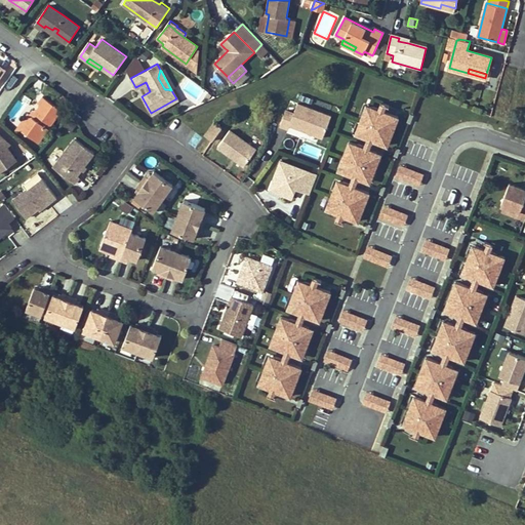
[(199,101),(206,89),(187,76),(179,87),(199,101)]
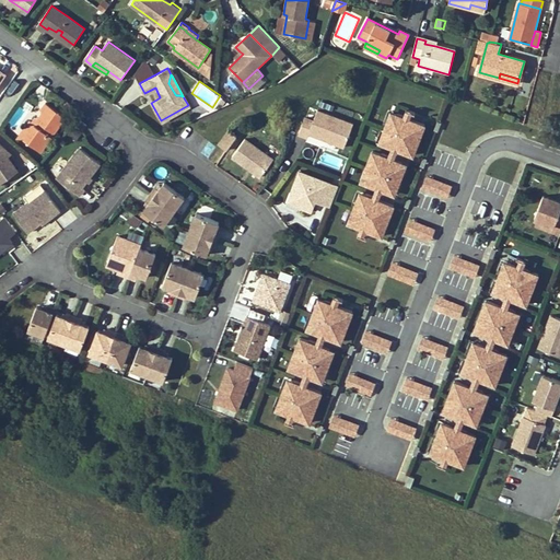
[(61,102),(78,114),(79,111),(74,107),(62,98),(61,102)]
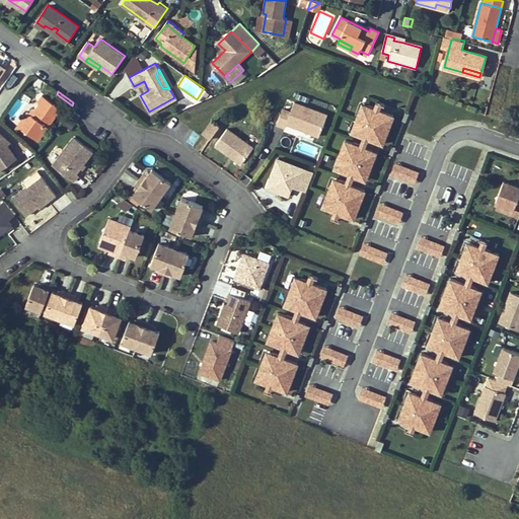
[(39,139),(61,107),(43,94),(38,100),(40,102),(36,107),(32,114),(29,112),(27,110),(23,116),(26,122),(22,128),(39,139)]
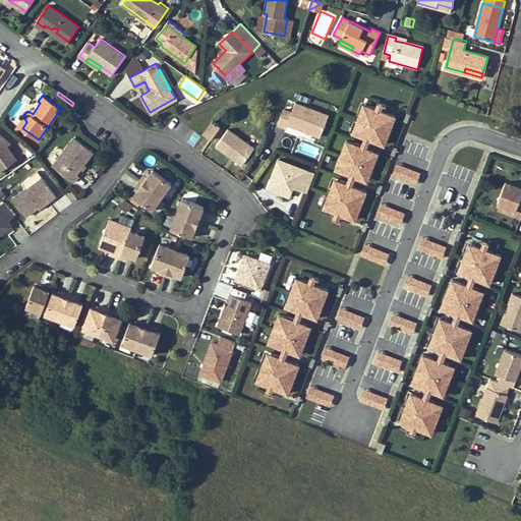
[(331,200),(328,210),(337,213),(340,205),(354,210),(364,182),(350,177),(353,169),(364,173),(374,146),(363,141),(366,133),(381,138),(391,111),(377,106),(381,98),(370,95),(367,103),(358,100),(348,126),(357,129),(354,138),(343,134),(333,161),(344,165),(341,174),(332,171),(322,197),(331,200)]
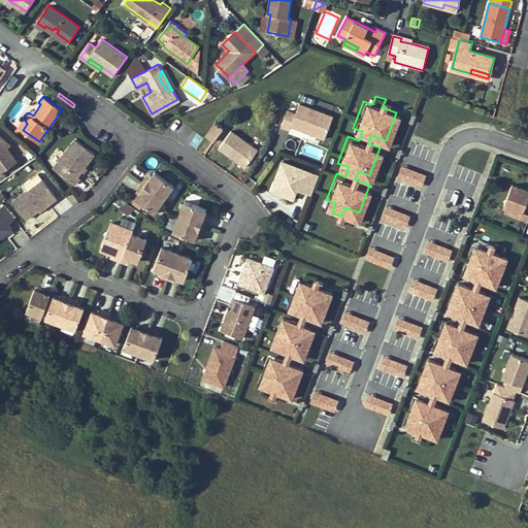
[(324,137),(332,114),(299,102),(295,112),(287,109),(281,125),(290,128),(291,124),(324,137)]
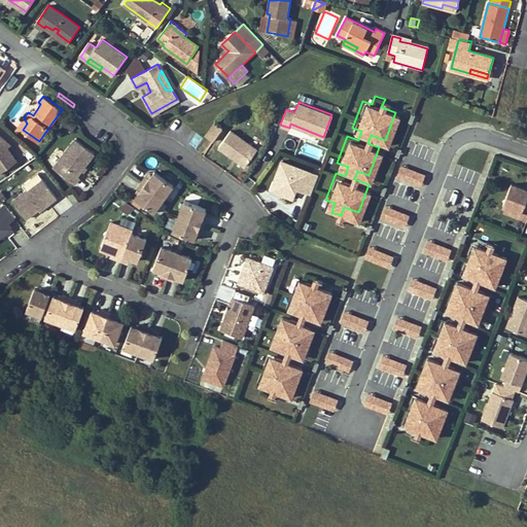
[(23,130),(27,124),(24,117),(15,129),(23,130)]
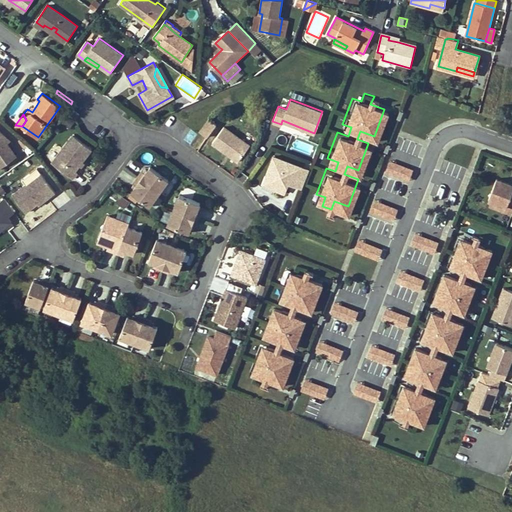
[(76,121),(70,115),(63,122),(69,128),(76,121)]
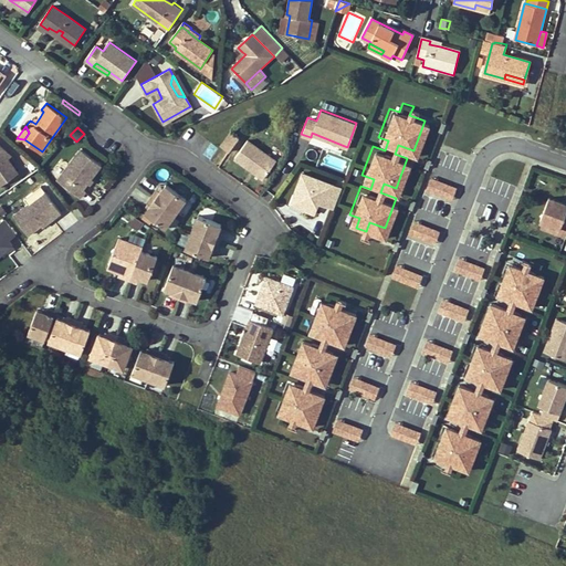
[(220,145),(228,150),(238,136),(230,130),(220,145)]
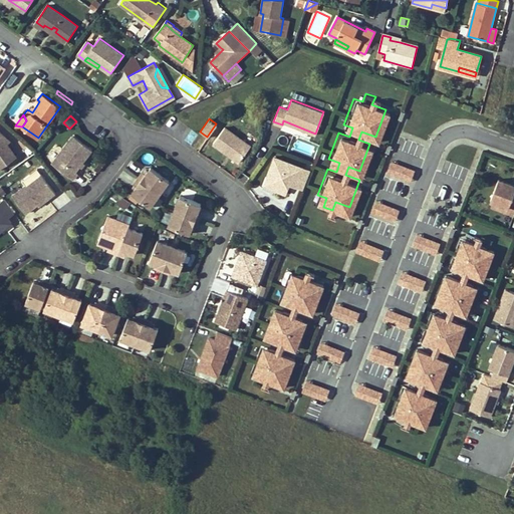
[(224,126),(212,144),(238,162),(250,145),(224,126)]
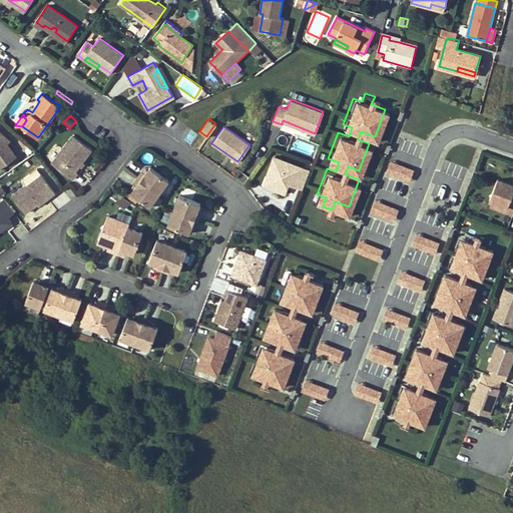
[(0,132),(0,164),(13,155),(3,142),(7,139),(0,132)]
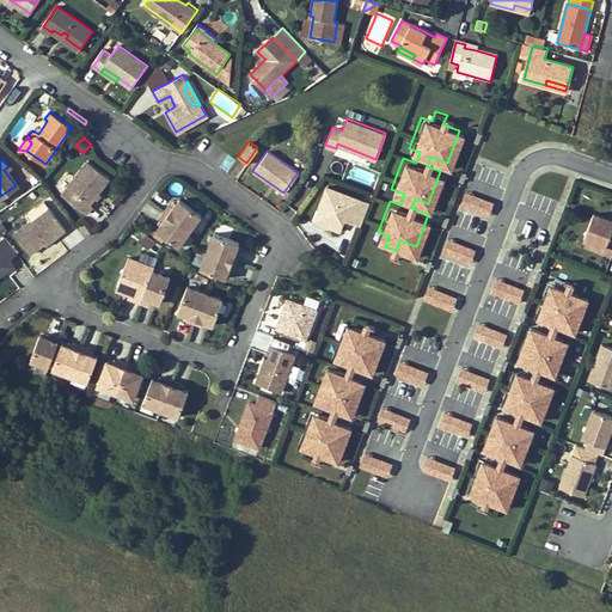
[(84,161),(60,195),(96,224),(104,213),(95,203),(99,197),(97,195),(109,179),(84,161)]
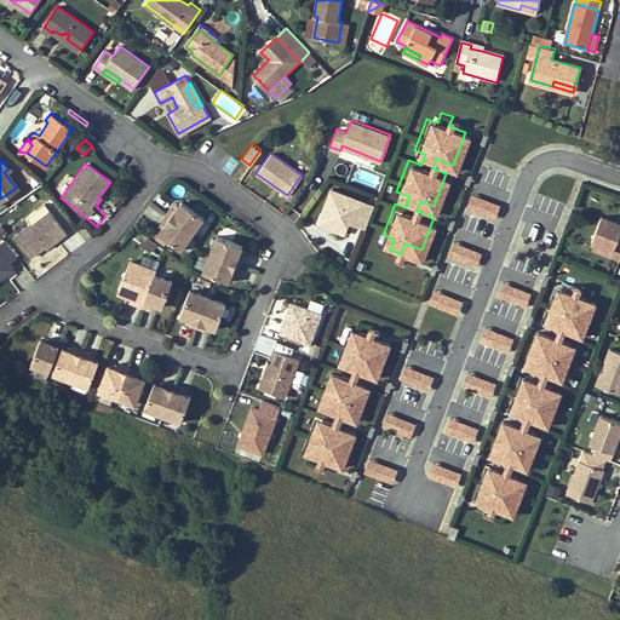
[(374,204),(331,188),(319,223),(346,233),(351,220),(366,225),(374,204)]
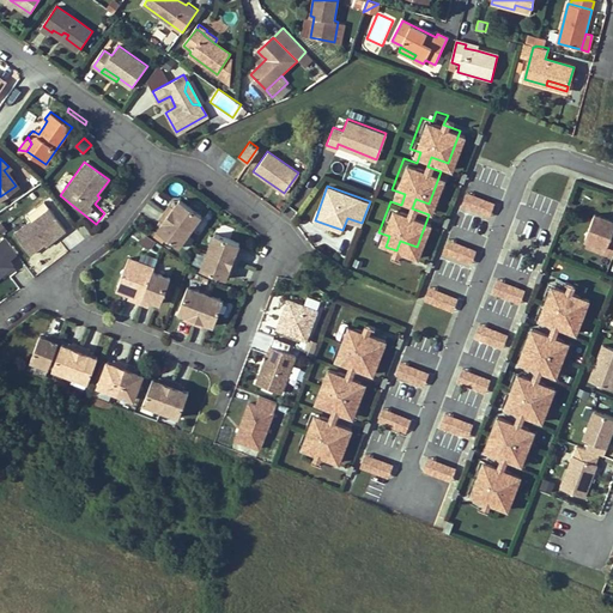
[(461,206),(490,217),(495,202),(467,192),(461,206)]
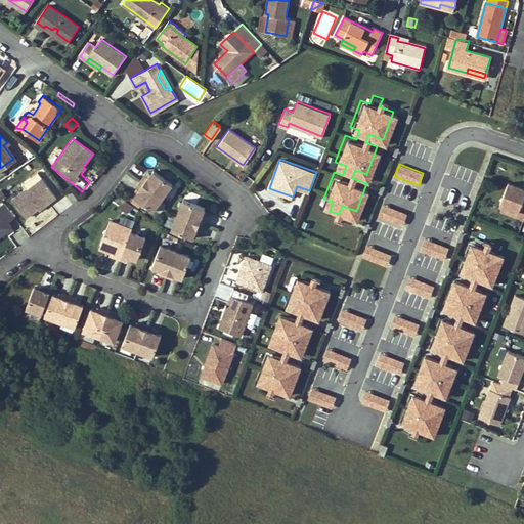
[(151,210),(171,183),(153,170),(147,177),(144,175),(135,187),(138,189),(133,198),(151,210)]
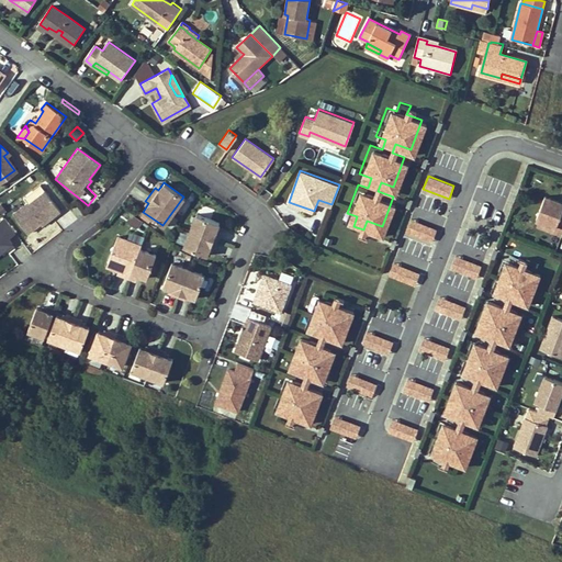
[(27,203),(13,214),(29,234),(59,211),(40,184),(23,198),(27,203)]
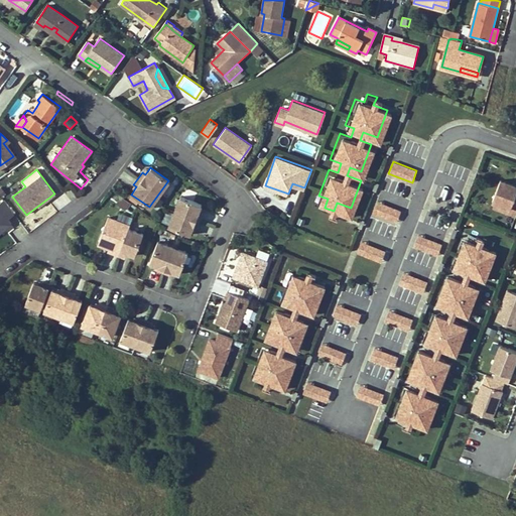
[(494,208),(515,216),(515,182),(514,182),(513,184),(500,179),(492,202),(496,203),(494,208)]
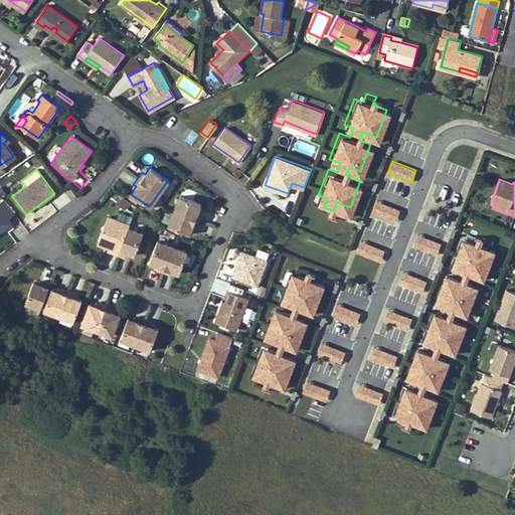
[(180,196),(168,226),(189,234),(192,226),(196,227),(201,213),(197,212),(200,204),(180,196)]
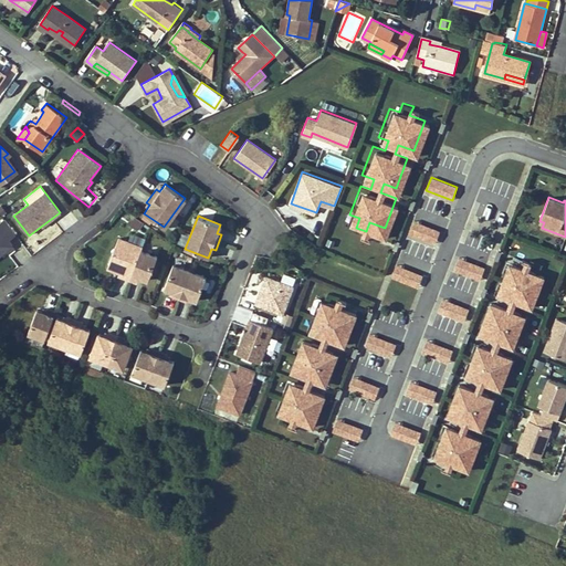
[(10,241),(16,237),(3,221),(0,222),(0,258),(14,247),(10,241)]
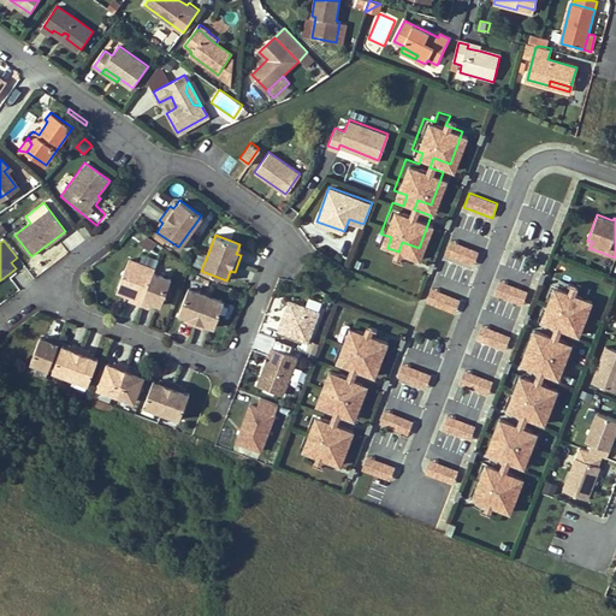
[(445,255),(473,266),(479,252),(450,241),(445,255)]
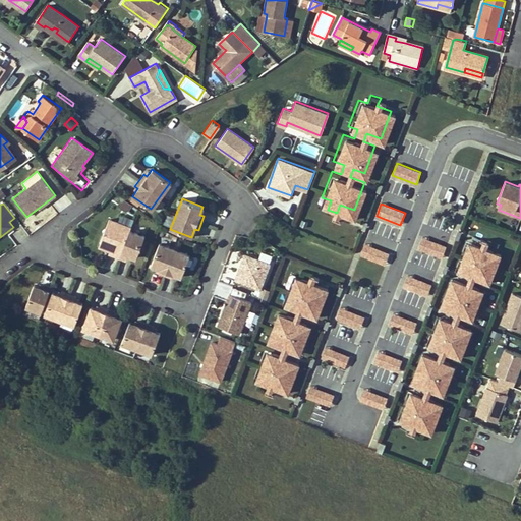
[(137,262),(146,237),(129,232),(130,228),(110,221),(100,250),(111,254),(110,256),(126,263),(127,257),(137,262)]
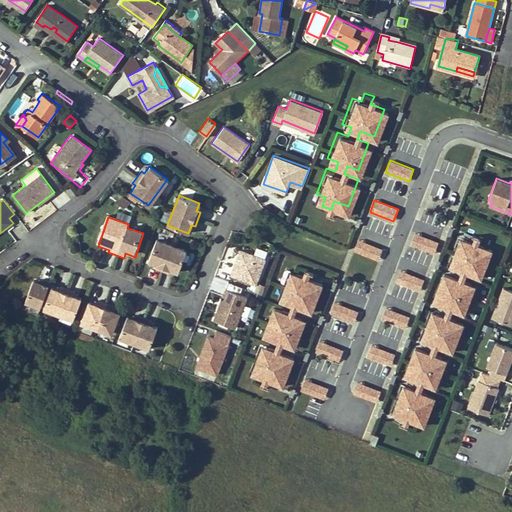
[(439,241),(416,232),(412,244),(435,253),(439,241)]
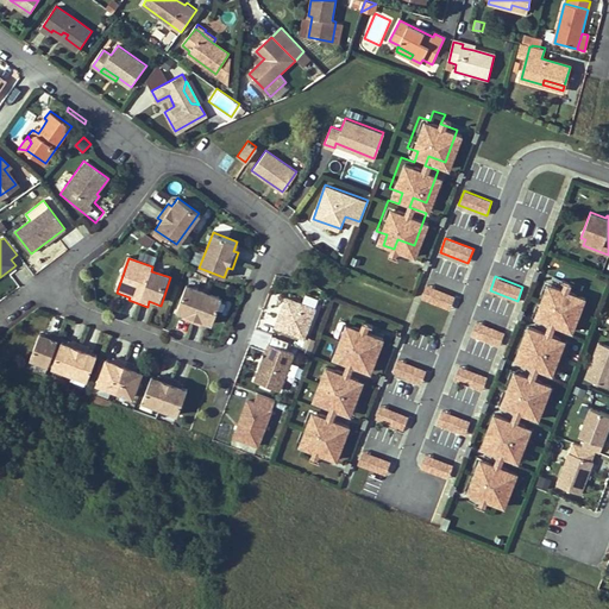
[(482,452),(470,483),(484,489),(479,498),(491,503),(495,493),(507,497),(519,466),(507,462),(510,452),(522,457),(534,425),(522,420),(527,410),(541,416),(553,385),(539,380),(542,370),(554,375),(566,343),(554,339),(559,327),(573,333),(585,302),(571,296),(575,286),(564,282),(560,292),(548,287),(537,319),(548,324),(544,334),(529,328),(518,359),(532,365),(528,375),(516,371),(504,402),(515,407),(512,416),(497,410),(485,443),(500,447),(496,457),(482,452)]
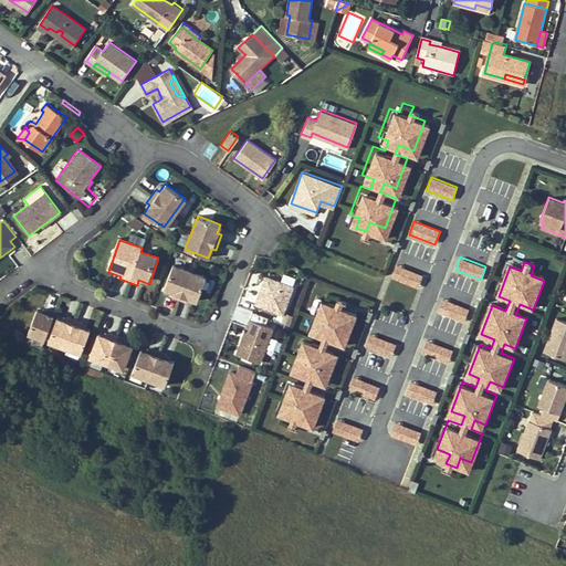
[(171,295),(187,302),(189,297),(198,301),(206,278),(173,265),(164,289),(173,291),(171,295)]
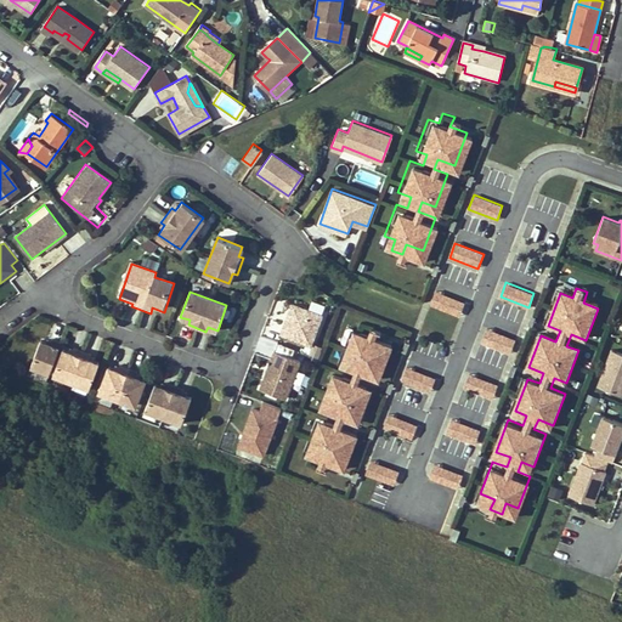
[(430,305),(459,316),(464,303),(436,292),(430,305)]
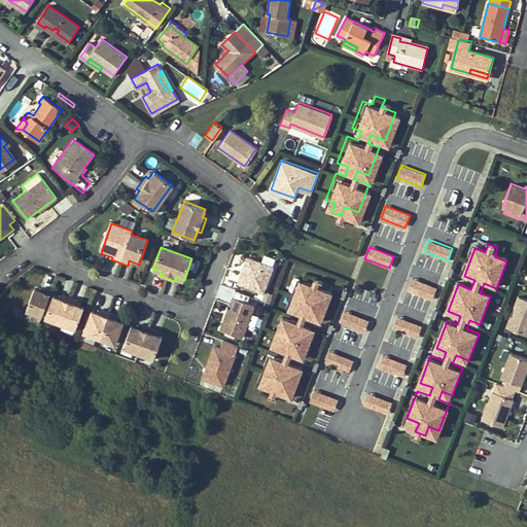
[(274,266),(249,256),(238,282),(264,291),(274,266)]
